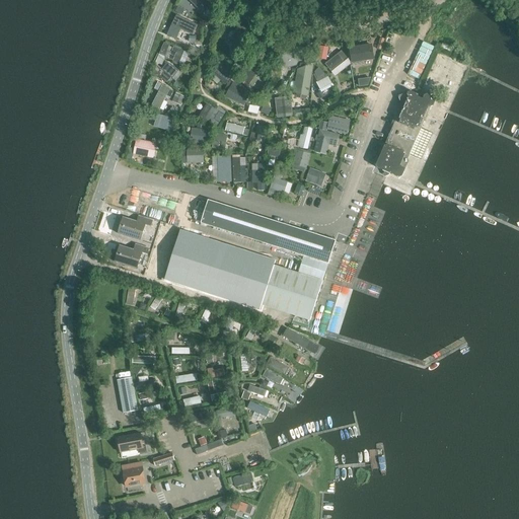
[(198,0),(188,0),(203,14),(208,9),(198,0)]
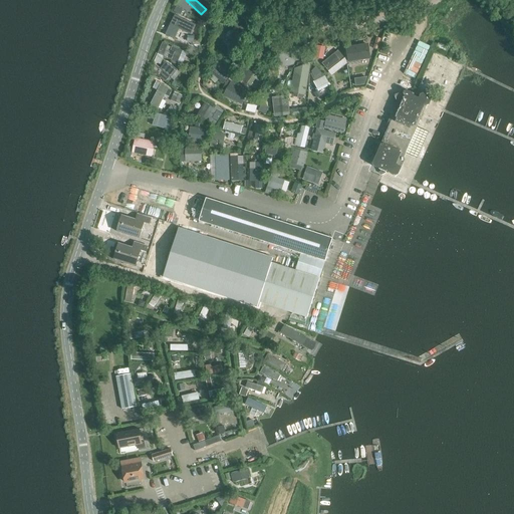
[(222,0),(217,11),(224,15),(228,6),(234,8),(236,3),(231,1),(231,0),(222,0)]
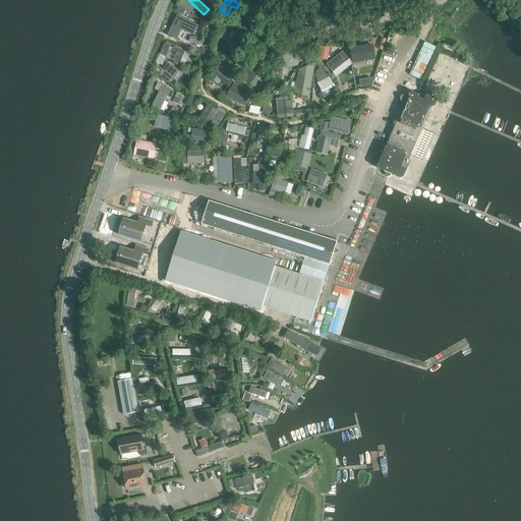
[(176,11),(182,15),(185,10),(178,6),(176,11)]
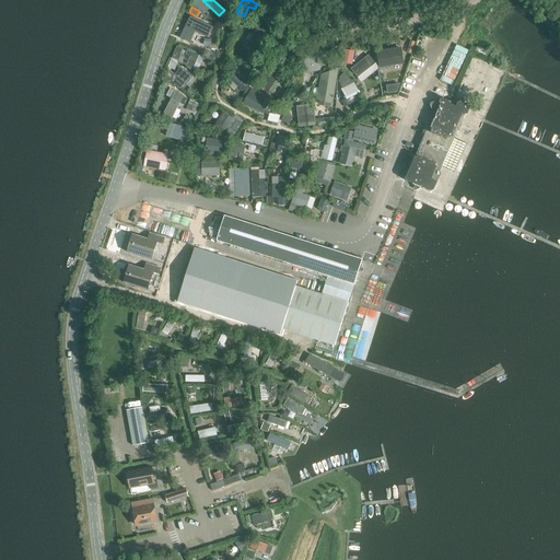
[(197,16),(188,15),(187,26),(196,27),(197,16)]
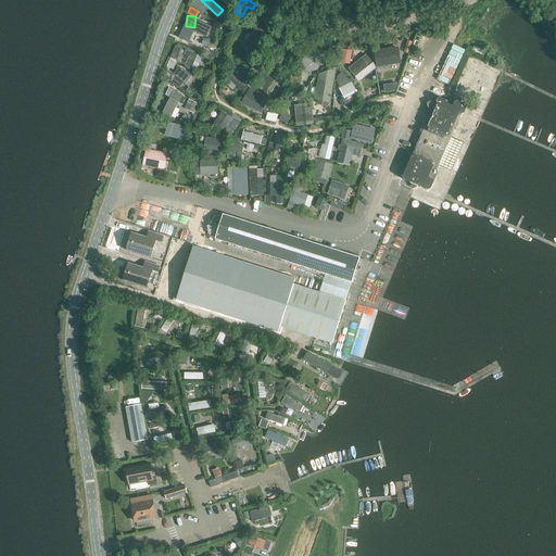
[(265,36),(265,35),(267,30),(263,27),(254,28),(253,33),(244,47),(251,50),(255,53),(265,36)]
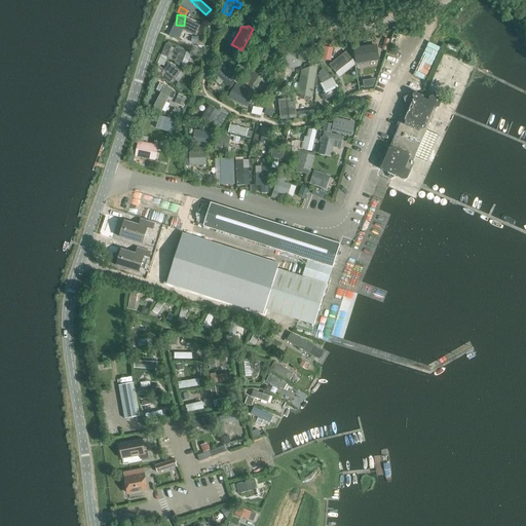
[(193,29),(179,27),(178,37),(181,38),(180,42),(198,44),(199,35),(192,34),(193,29)]
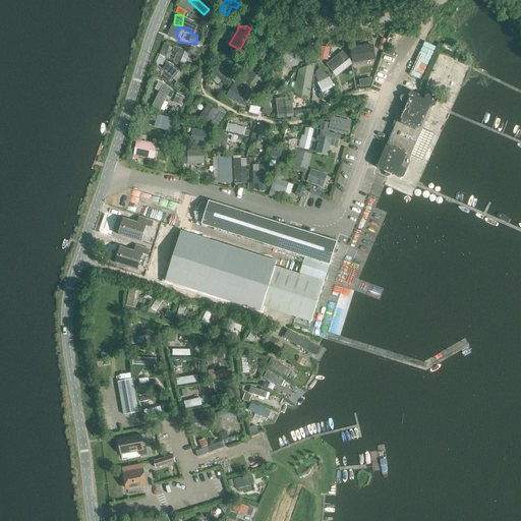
[(267,31),(253,36),(259,49),(273,45),(267,31)]
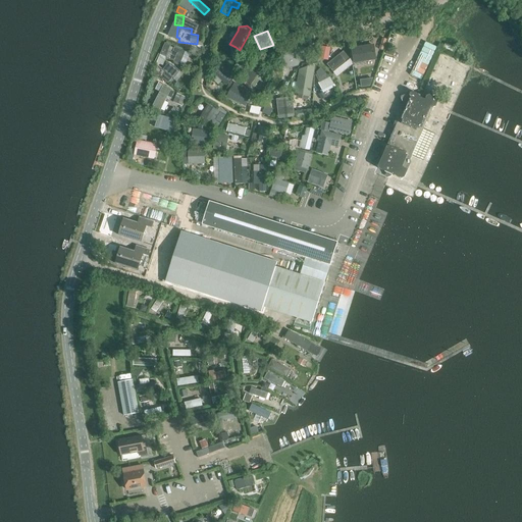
[(272,50),(282,53),(286,41),(277,37),(272,50)]
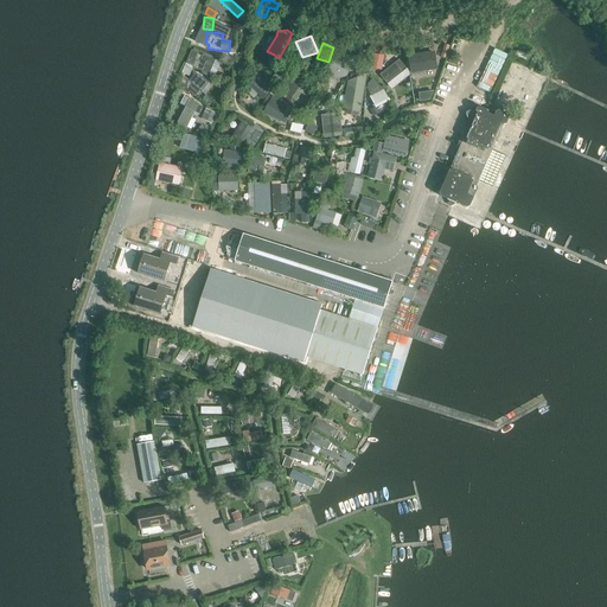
[(330,62),(330,76),(338,80),(347,76),(356,56),(337,48),(330,62)]
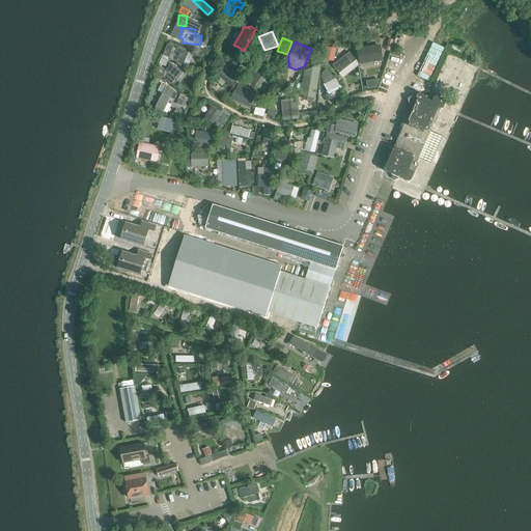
[(173,46),(168,44),(166,48),(163,55),(168,58),(171,52),(172,50),(173,46)]
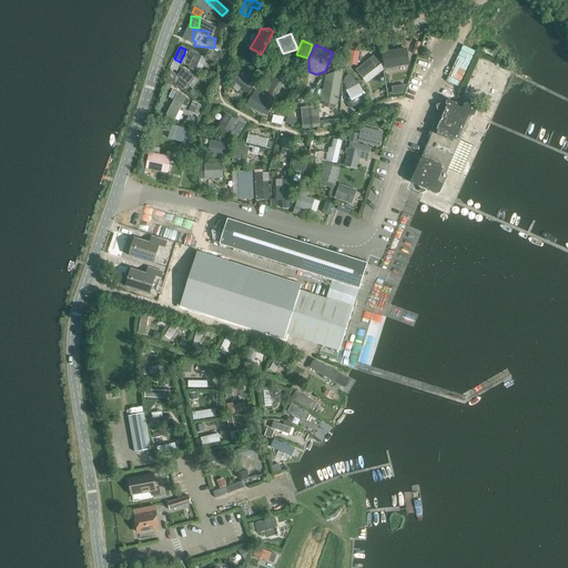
[(408,50),(383,53),(385,68),(411,63),(408,50)]
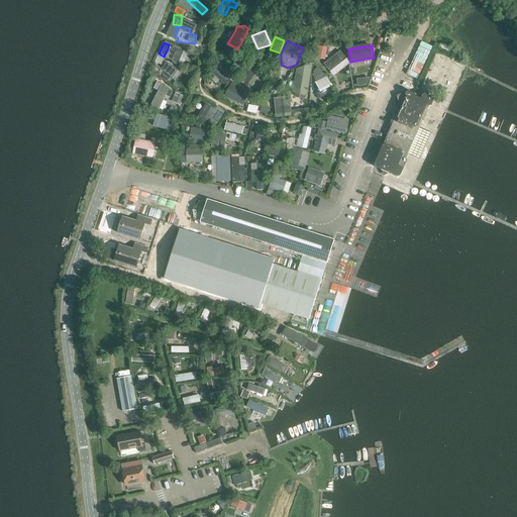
[(327,47),(319,46),(316,59),(325,60),(327,47)]
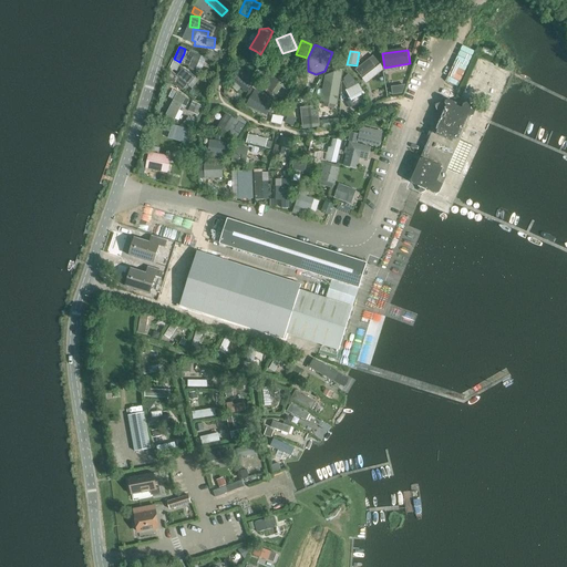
[(195,70),(200,57),(189,52),(188,53),(186,52),(184,57),(186,58),(184,62),(189,64),(188,66),(195,70)]
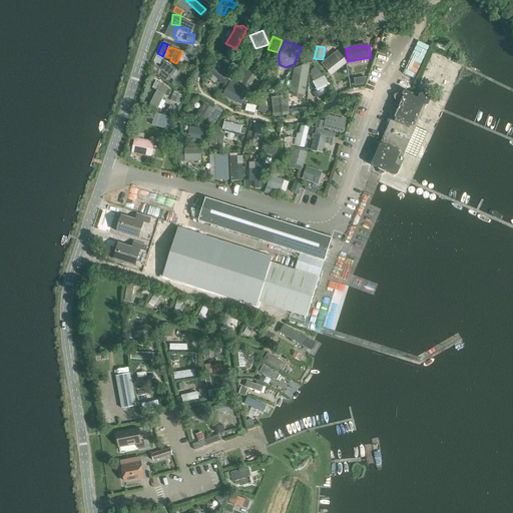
[(305,52),(301,59),(303,65),(310,63),(314,53),(310,51),(309,54),(305,52)]
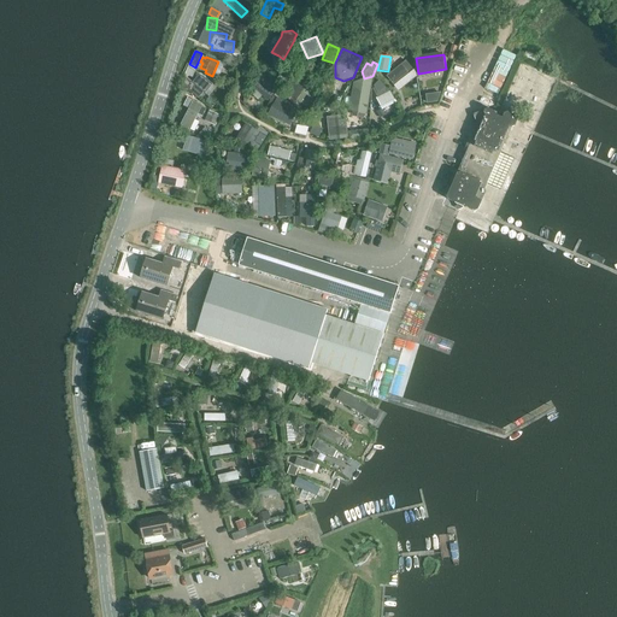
[(274,69),(281,72),(283,66),(277,63),(274,69)]
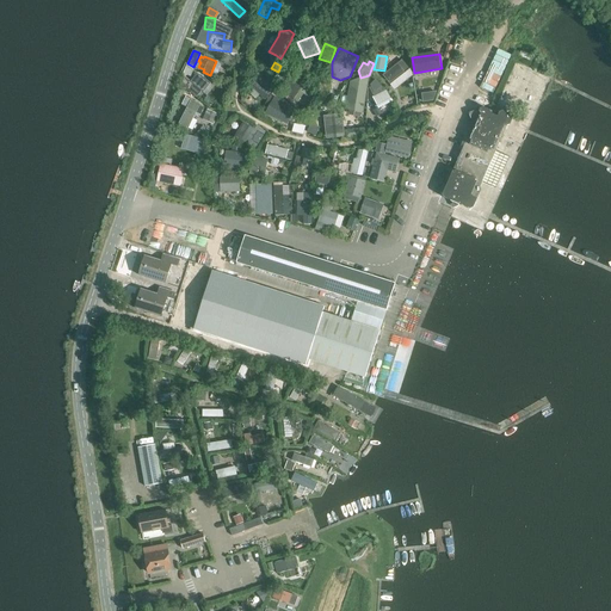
[(381,76),(384,81),(388,87),(389,85),(392,87),(395,85),(395,82),(405,74),(401,69),(397,65),(381,76)]
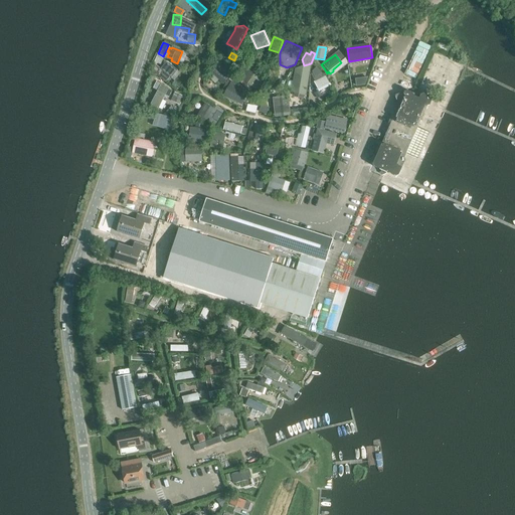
[(155,64),(152,74),(157,75),(165,83),(169,78),(170,79),(178,70),(171,65),(166,61),(161,69),(155,64)]
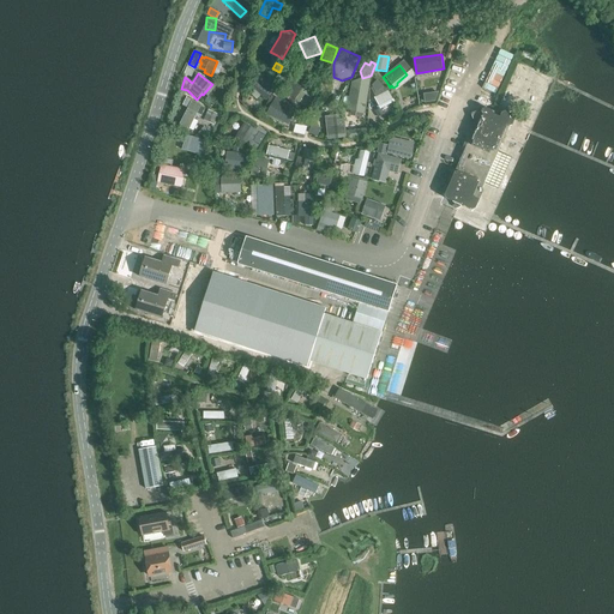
[(256,79),(250,85),(252,88),(262,96),(266,101),(272,95),(276,90),(281,82),(282,80),(278,76),(271,84),(260,74),(259,76),(259,74),(256,78),(256,79)]
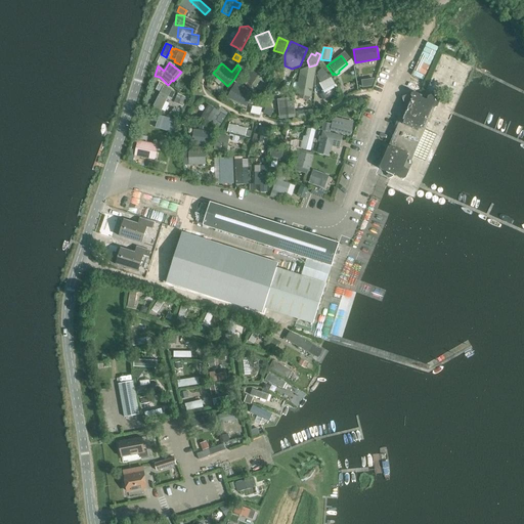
[(300,70),(296,94),(311,97),(317,64),(316,64),(309,67),(300,70)]
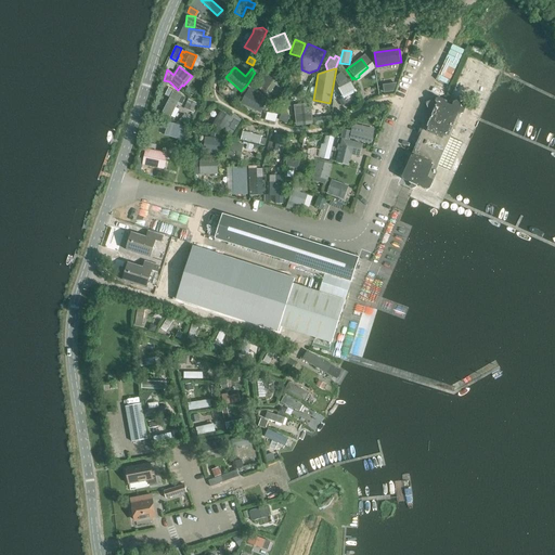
[(356,90),(351,82),(350,82),(341,73),(341,72),(337,68),(335,76),(339,88),(338,89),(343,97),(356,90)]
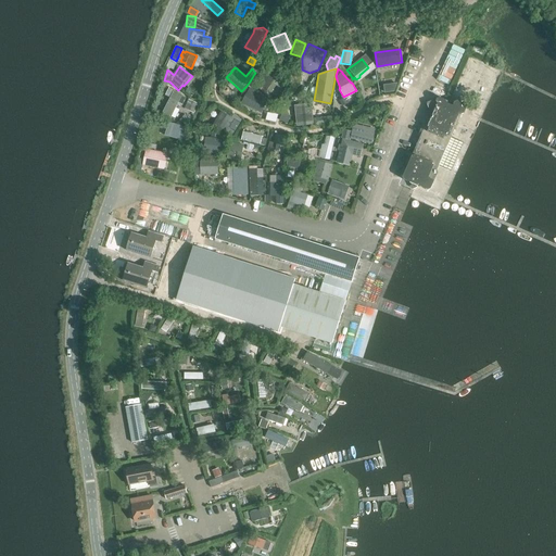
[(261,87),(267,91),(277,77),(266,70),(263,74),(261,72),(251,85),(258,89),(261,87)]
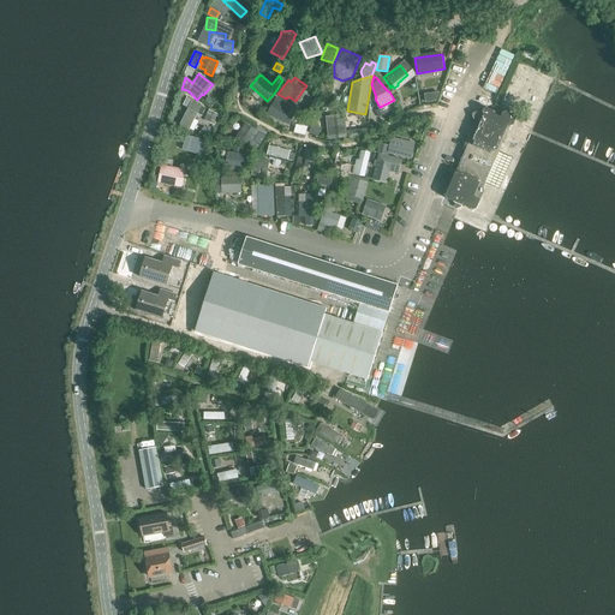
[(189,131),(197,115),(202,117),(206,109),(201,107),(201,106),(192,100),(187,97),(183,106),(187,108),(179,127),(189,131)]
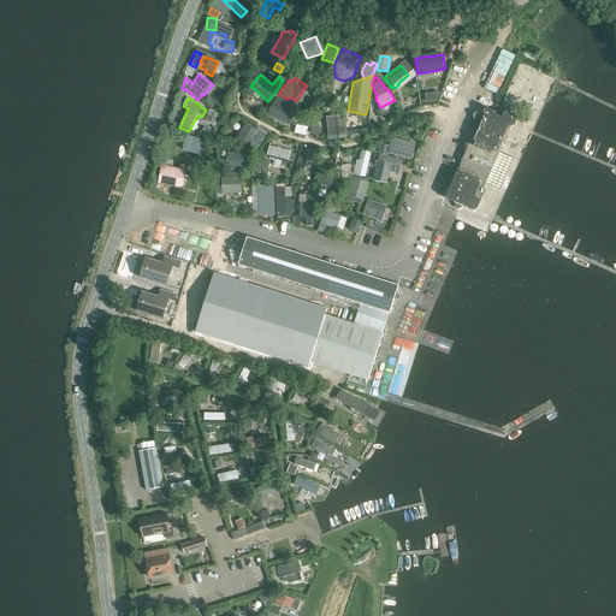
[(268,113),(289,125),(295,114),(289,111),(291,107),(277,99),(268,113)]
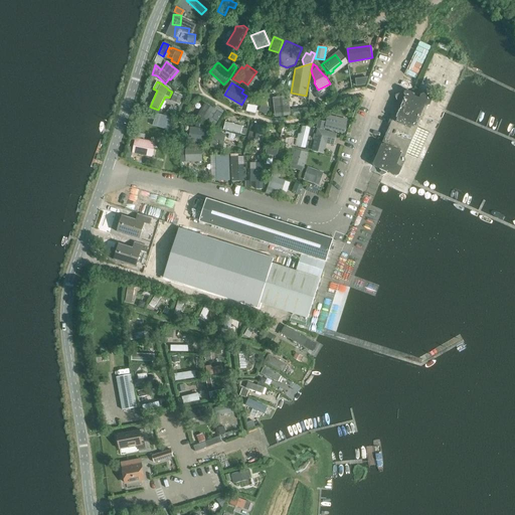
[(417,127),(426,107),(430,106),(433,100),(432,97),(423,94),(421,95),(419,99),(413,97),(412,94),(407,91),(404,92),(404,94),(405,97),(401,104),(400,103),(398,107),(399,108),(397,111),(396,111),(393,118),(394,121),(389,132),(387,133),(383,140),(384,143),(382,148),(380,150),(379,151),(373,164),(374,167),(382,170),(381,172),(383,175),(386,174),(386,172),(396,176),(398,175),(404,163),(405,161),(404,158),(405,154),(417,159),(428,133),(417,127)]
